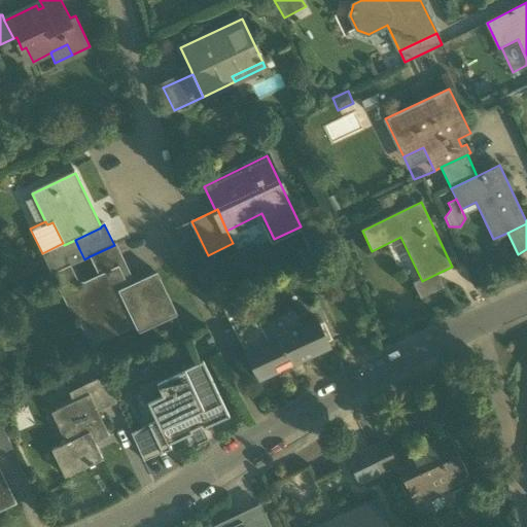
[(79,249),(75,240),(64,245),(63,243),(57,246),(42,253),(53,275),(70,266),(71,266),(66,255),(79,249)]
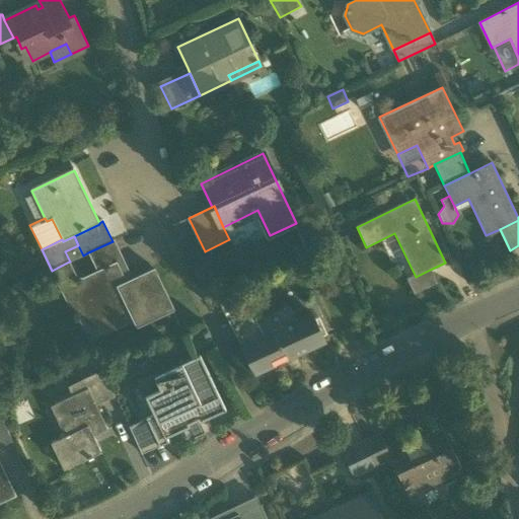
[(73,307),(89,342),(110,331),(105,320),(128,310),(134,321),(137,328),(173,311),(153,270),(127,282),(118,264),(124,261),(114,240),(113,241),(88,252),(97,272),(78,281),(75,283),(84,302),(73,307)]
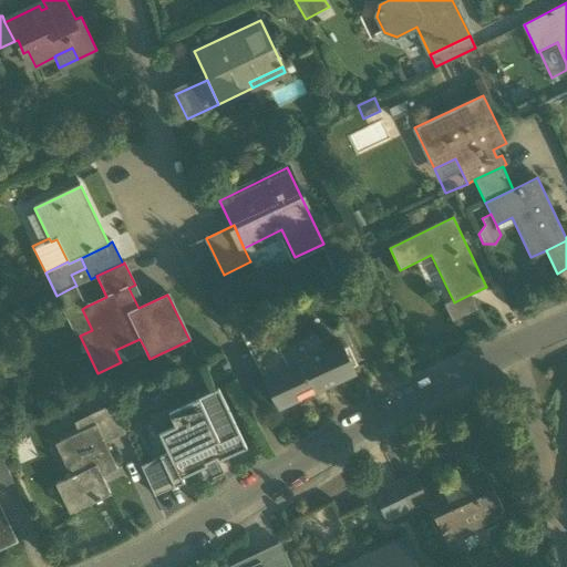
[(75,337),(80,336),(92,330),(82,309),(85,307),(75,286),(57,296),(75,337)]
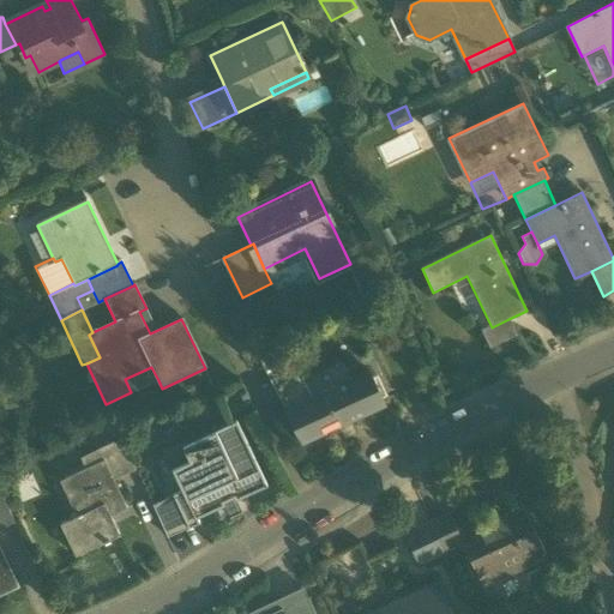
[(481,330),(489,348),(517,335),(509,319),(492,327),(491,325),(481,330)]
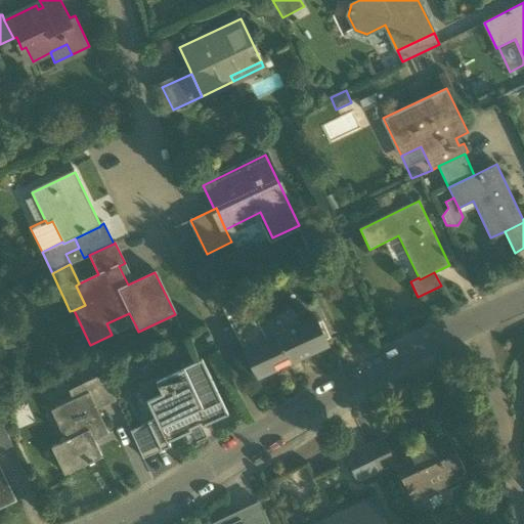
[(222,303),(232,322),(249,314),(238,295),(222,303)]
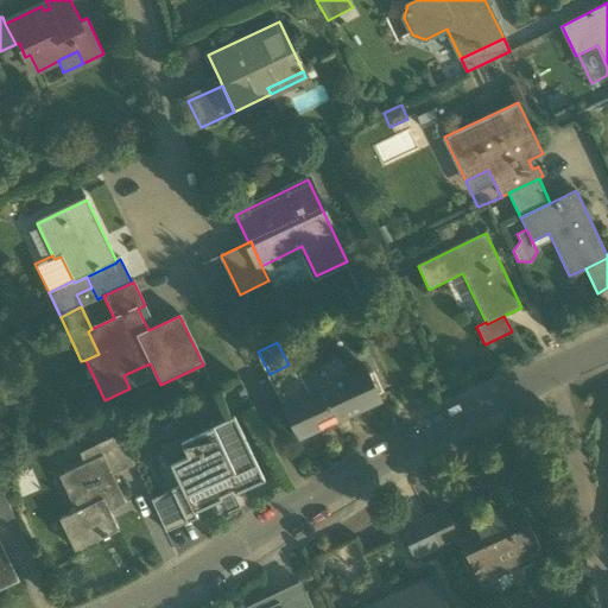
[(124,375),(130,388),(157,377),(150,363),(124,375)]
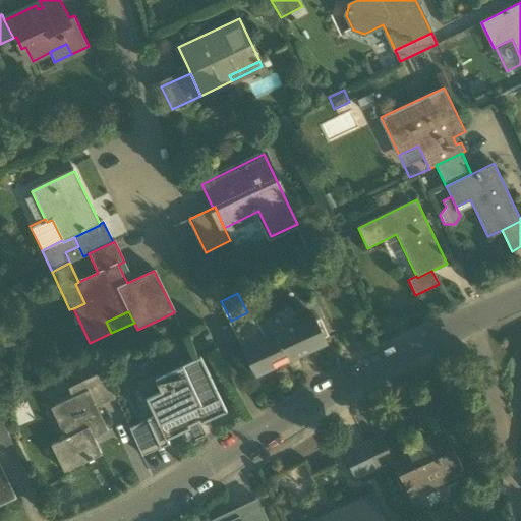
[(229,323),(241,348),(265,337),(257,324),(256,324),(256,323),(255,324),(249,311),(247,312),(231,321),(229,323)]
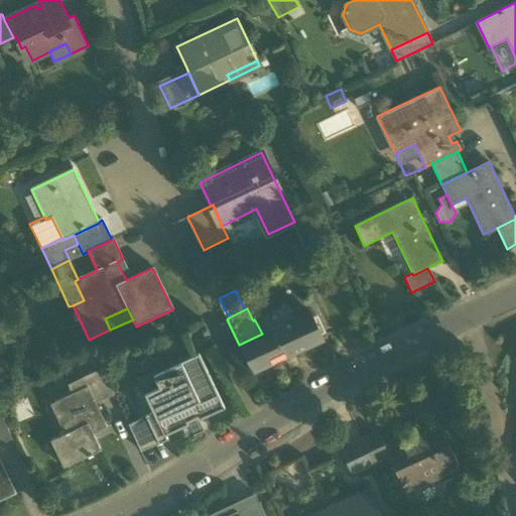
[(239,345),(253,372),(271,365),(324,340),(310,311),(262,334),(239,345)]
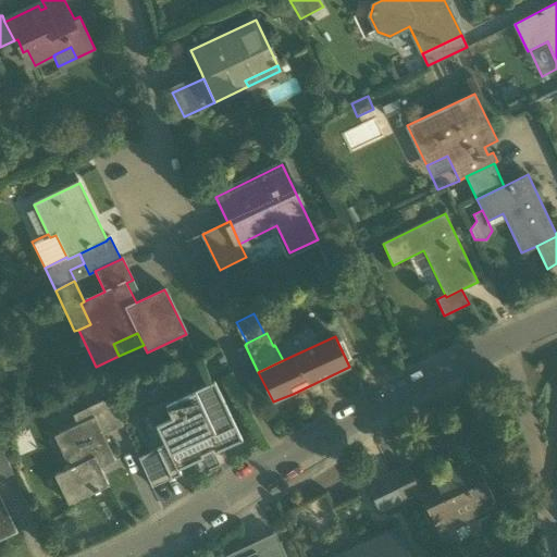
[(157,450),(171,480),(181,474),(178,470),(203,459),(202,456),(212,452),(213,455),(214,454),(243,441),(214,382),(165,405),(181,438),(157,449),(157,450)]
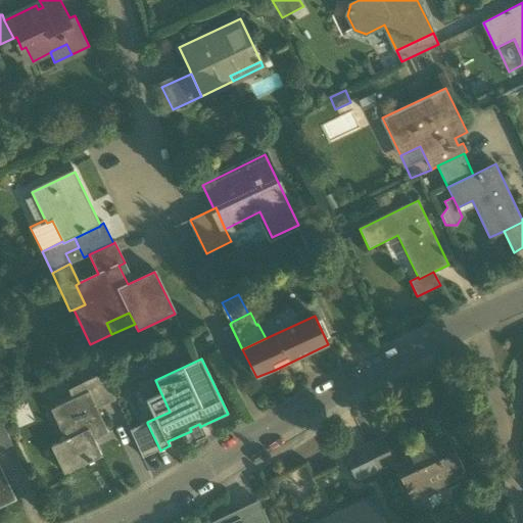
[(89,392),(97,410),(115,400),(103,375),(83,384),(88,393),(89,392)]
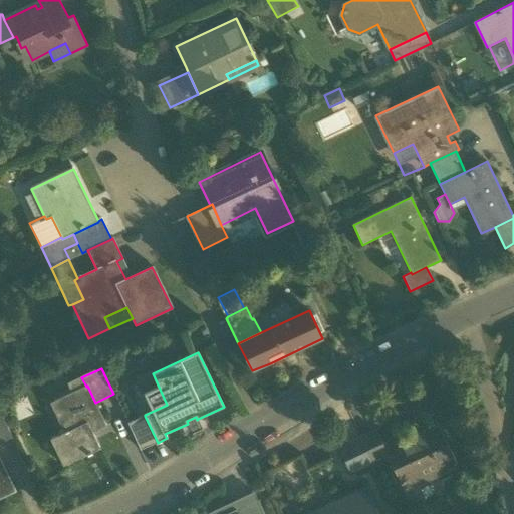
[(67,384),(72,394),(86,387),(81,377),(67,384)]
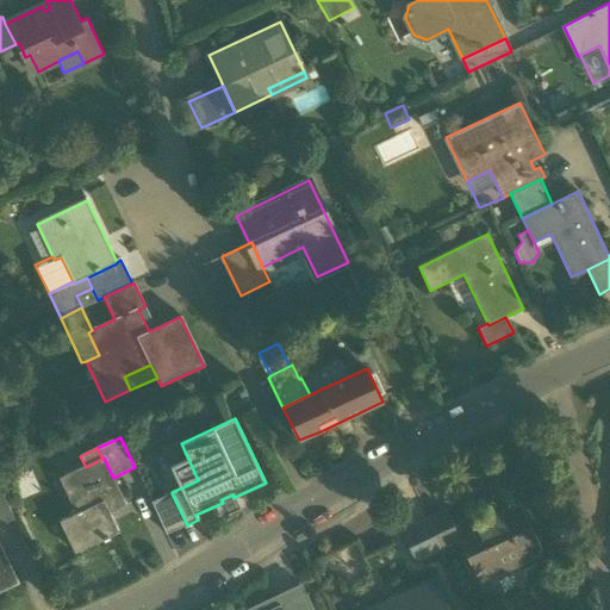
[(61,522),(75,553),(104,540),(105,541),(110,540),(109,537),(119,533),(110,514),(107,508),(124,500),(113,478),(104,458),(103,459),(86,467),(64,477),(81,512),(61,522)]
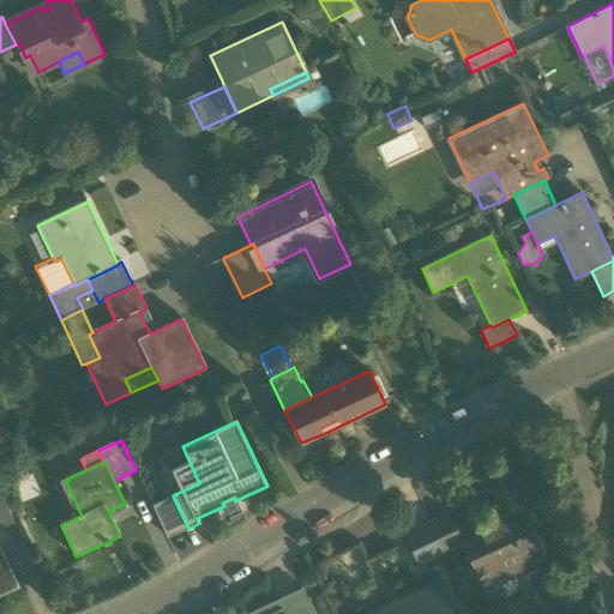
[(0,529),(16,523),(1,493),(0,492),(0,529)]
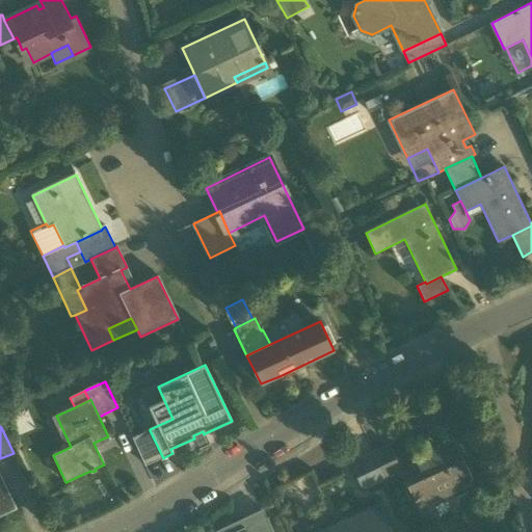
[(132,439),(145,467),(163,458),(150,430),(132,439)]
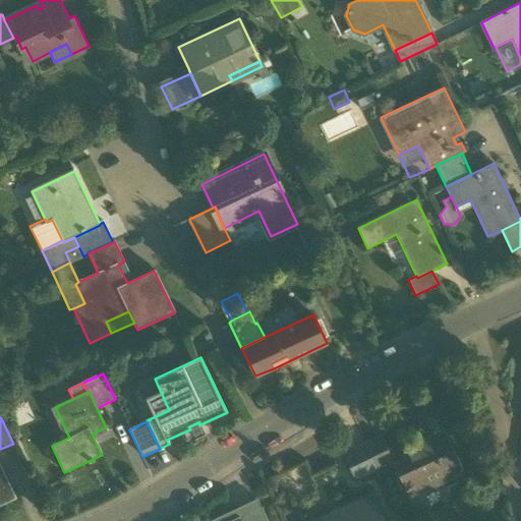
[(392,461),(409,497),(463,471),(440,421),(415,432),(417,437),(389,451),(387,451),(392,461)]
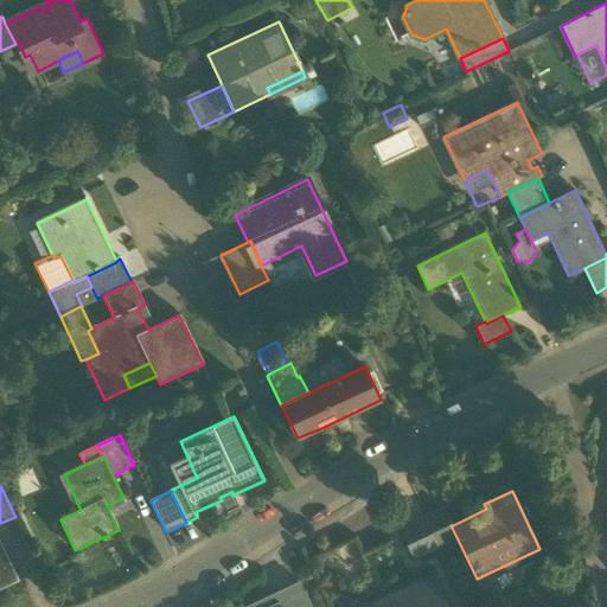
[(222,500),(227,512),(238,506),(234,494),(232,496),(231,492),(221,497),(222,500)]
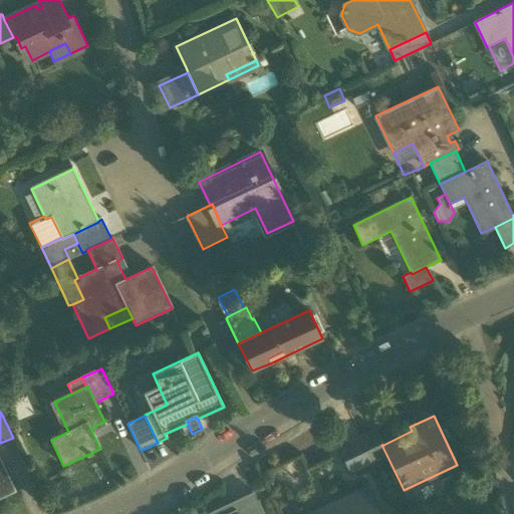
[(90,428),(92,433),(106,426),(104,422),(90,428)]
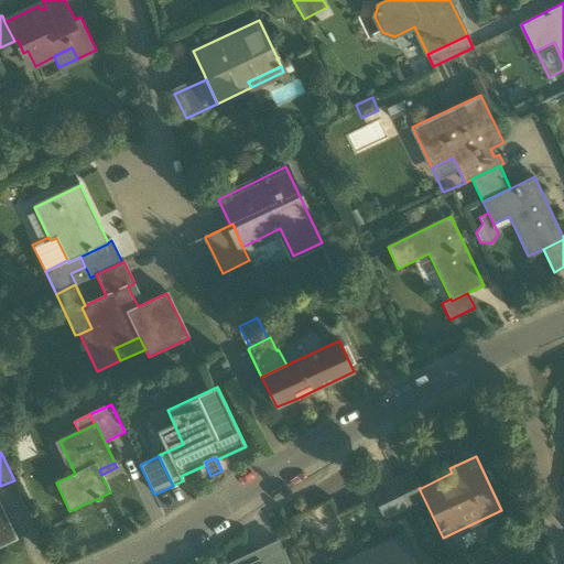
[(413,473),(396,481),(409,507),(424,499),(419,488),(421,488),(413,473)]
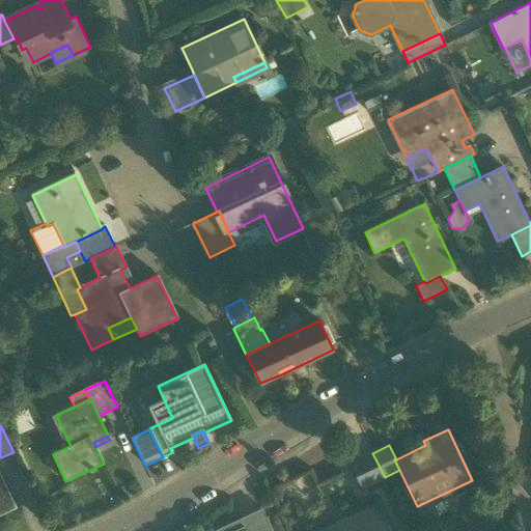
[(361,488),(385,477),(372,453),(350,465),(361,488)]
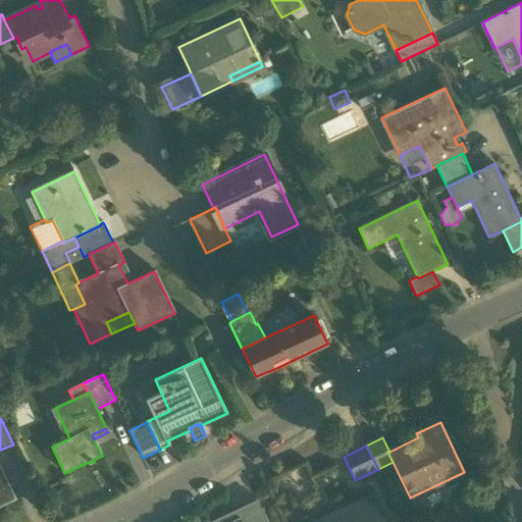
[(0,505),(13,499),(0,469),(0,505)]
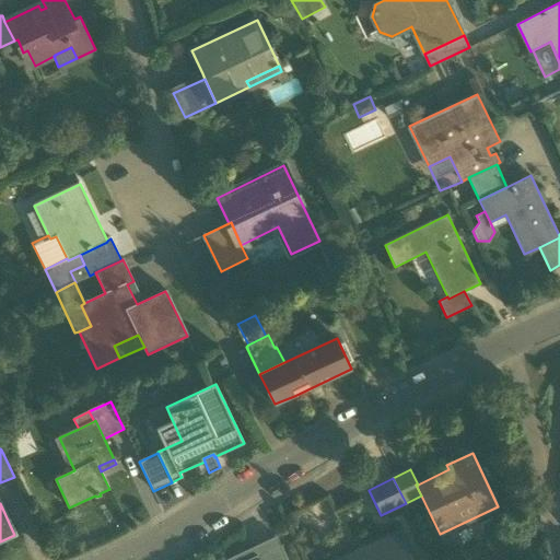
[(352,559),(415,559),(401,529),(351,553),(353,559),(352,559)]
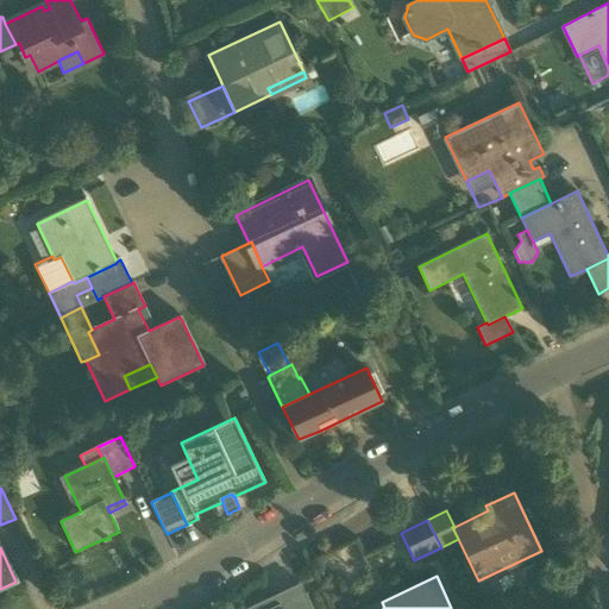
[(277,600),(281,608),(312,608),(301,584),(275,597),(277,600)]
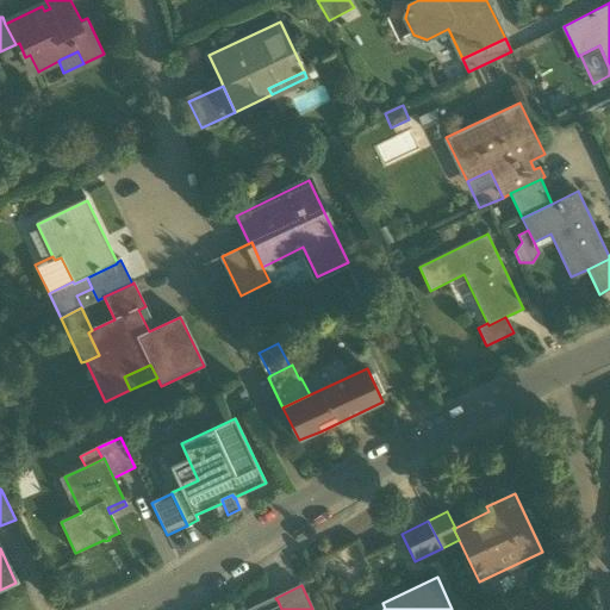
[(246,609),(257,609),(278,601),(275,598),(275,596),(246,609)]
